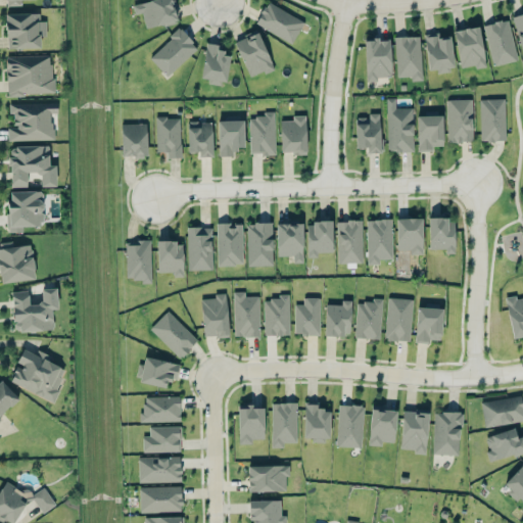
[(142,12),(145,28),(177,21),(173,0),(147,0),(132,3),(134,14),(142,12)]
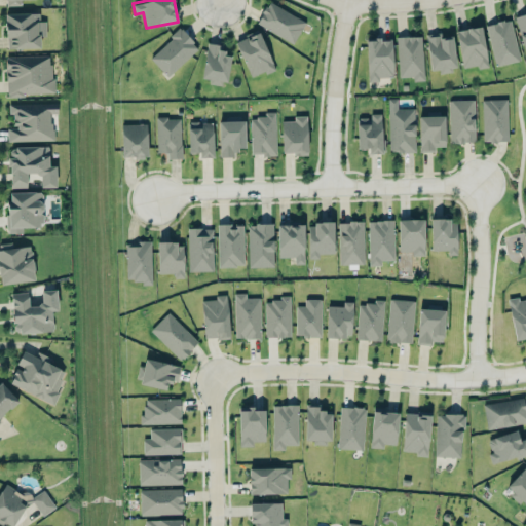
[(294,43),(305,22),(269,1),(257,23),(294,43)]
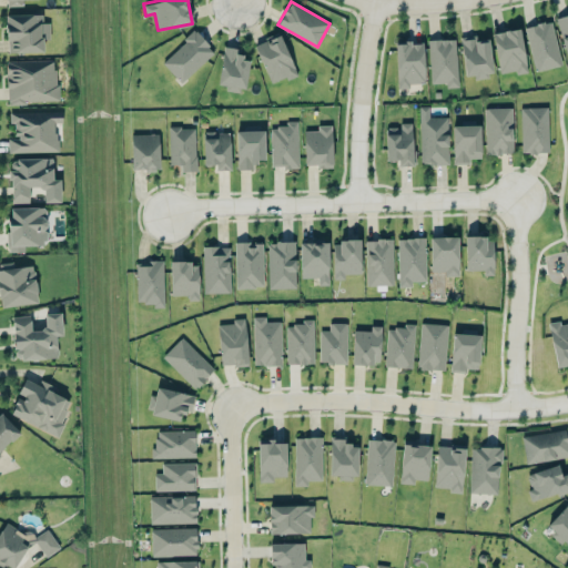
[(42,14),(7,14),(8,52),(43,52),(43,39),(50,39),(50,22),(42,23),(42,14)]
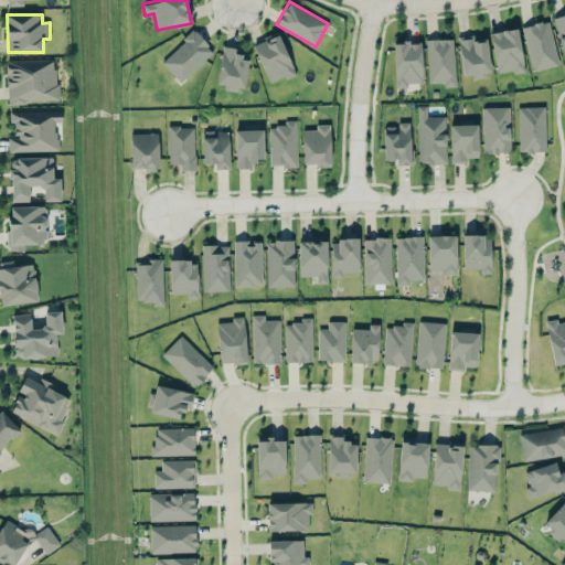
[(564,16),(553,19),(564,59),(564,16)]
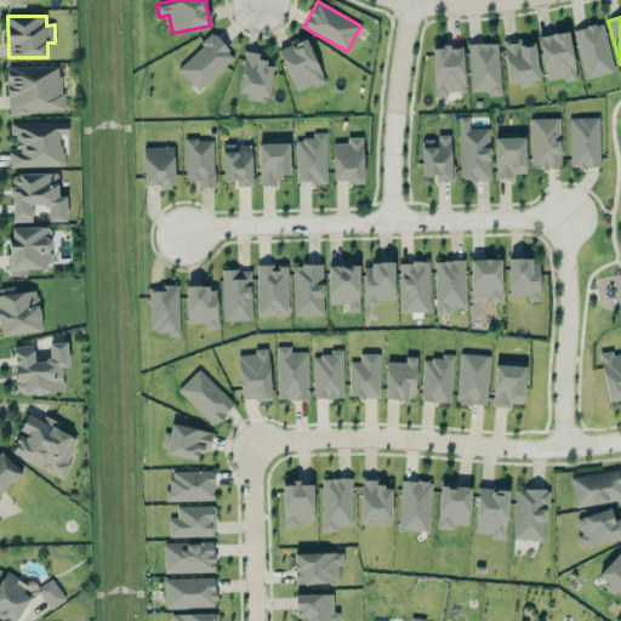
[(604,23),(576,28),(584,77),(613,73),(604,23)]
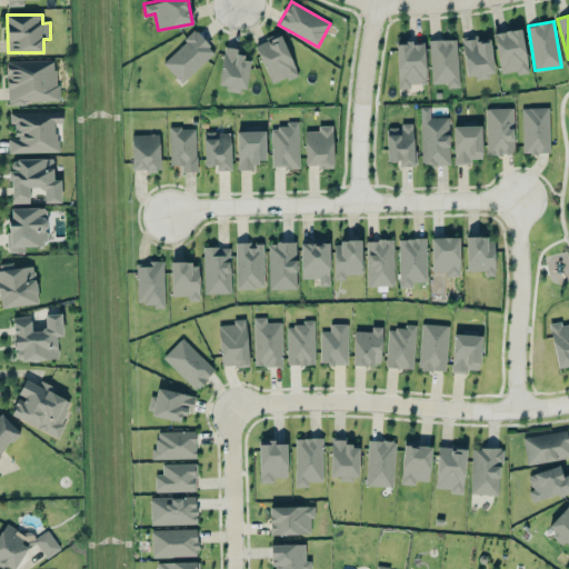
[(527,71),(522,29),(495,32),(499,73),(527,71)]
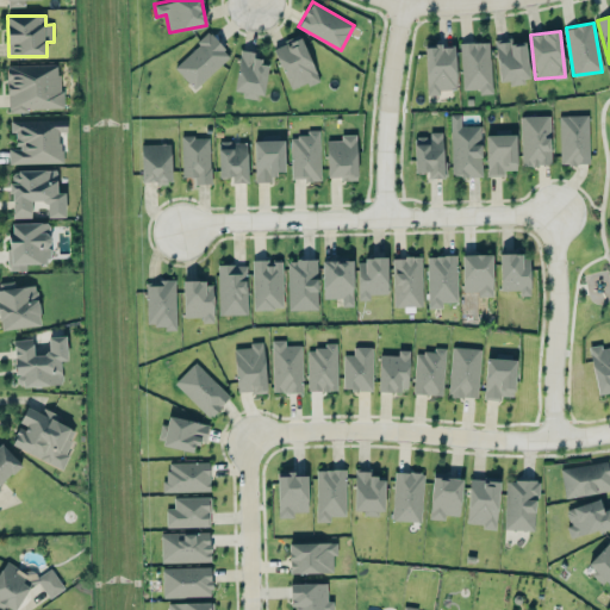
[(230,55),(209,32),(174,67),(194,89),(230,55)]
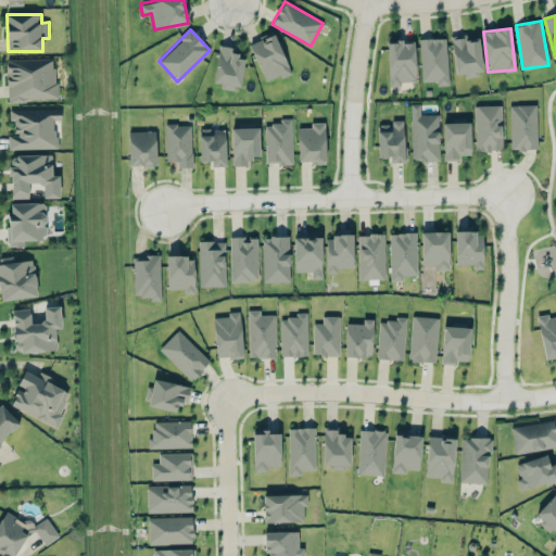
[(265,83),(290,72),(275,33),(249,43),(265,83)]
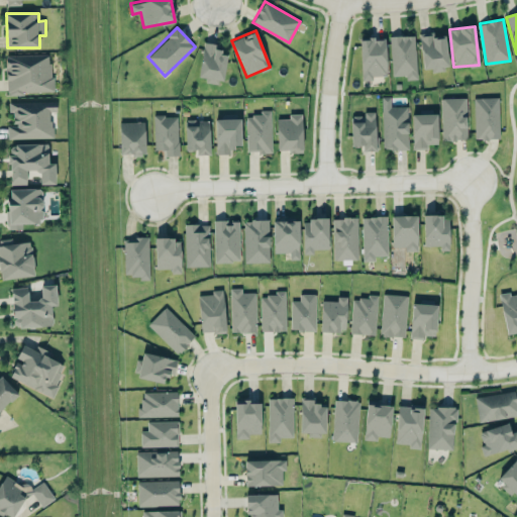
[(444,32),(419,35),(423,69),(432,68),(433,71),(448,69),(444,32)]
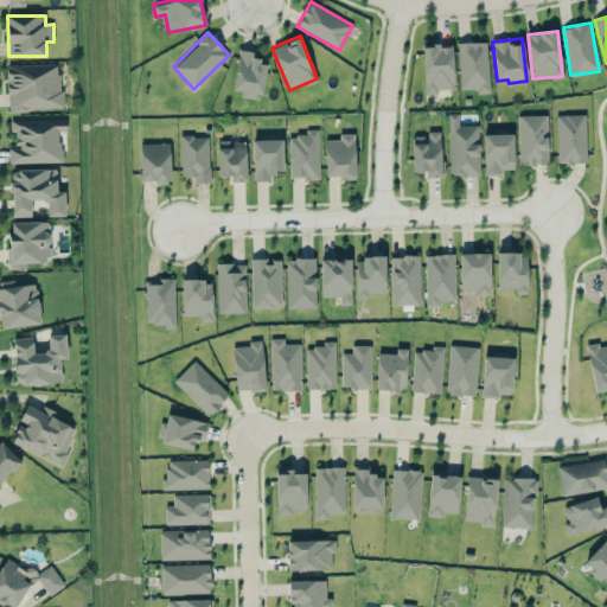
[(490,93),(487,42),(458,43),(460,89),(477,88),(477,94),(490,93)]
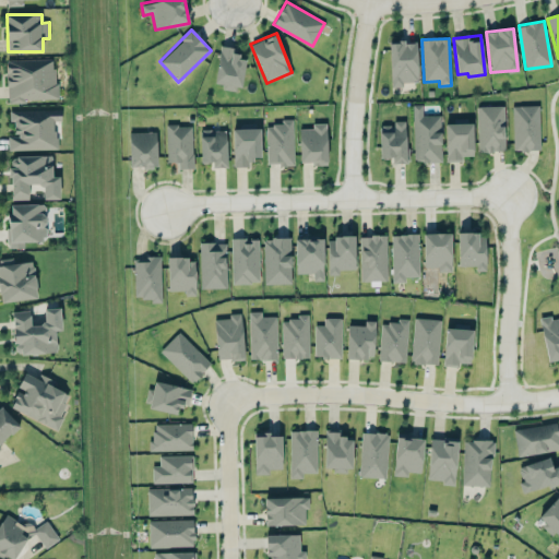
[(416,42),(389,43),(391,84),(418,84),(416,42)]
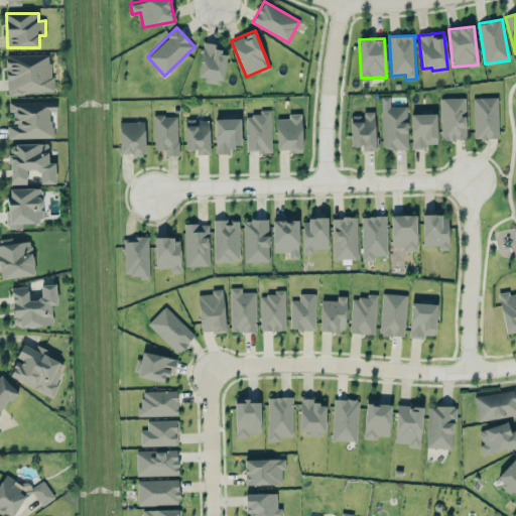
[(227,54),(219,53),(220,44),(204,41),(197,79),(221,84),(227,54)]
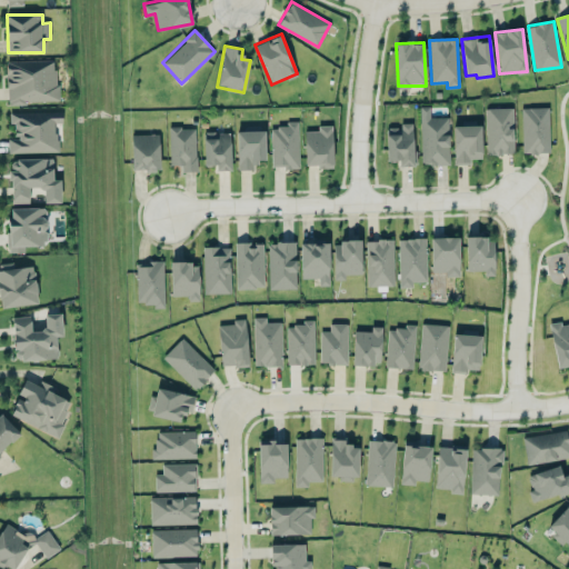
[(7,61),(8,103),(57,101),(56,59),(7,61)]
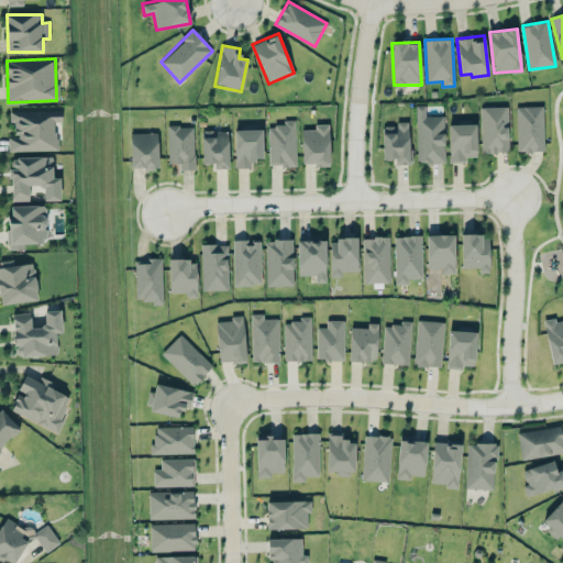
[(444,163),(443,116),(426,116),(426,106),(416,106),(417,163),(444,163)]
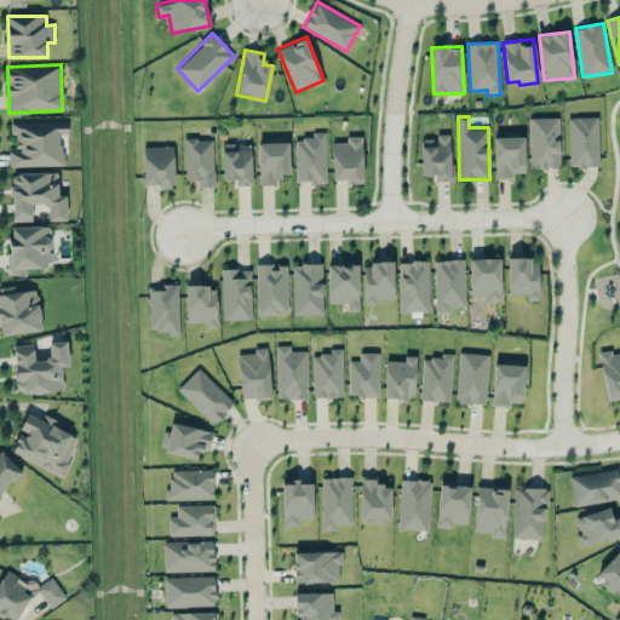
[(568,118),(569,167),(600,166),(598,116),(568,118)]
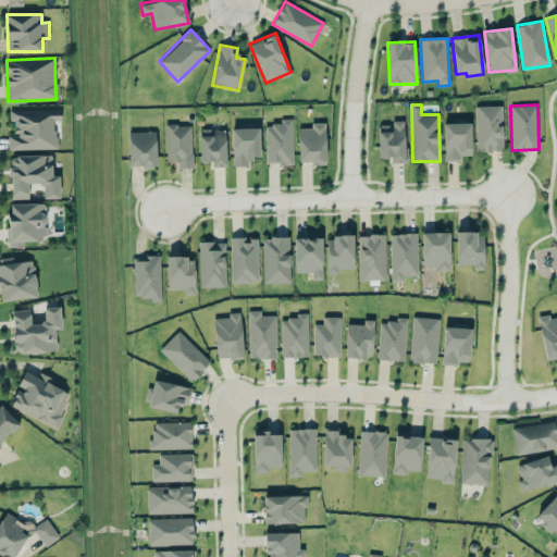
[(502,106),(475,106),(477,151),(503,150),(502,106)]
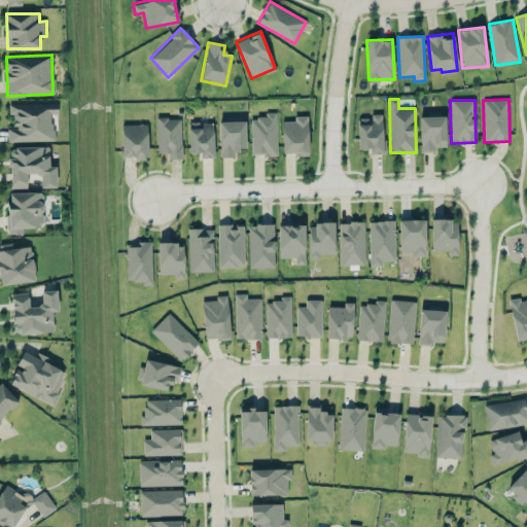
[(8,104),(9,114),(13,114),(13,128),(7,128),(8,141),(54,140),(53,114),(58,114),(57,103),(8,104)]
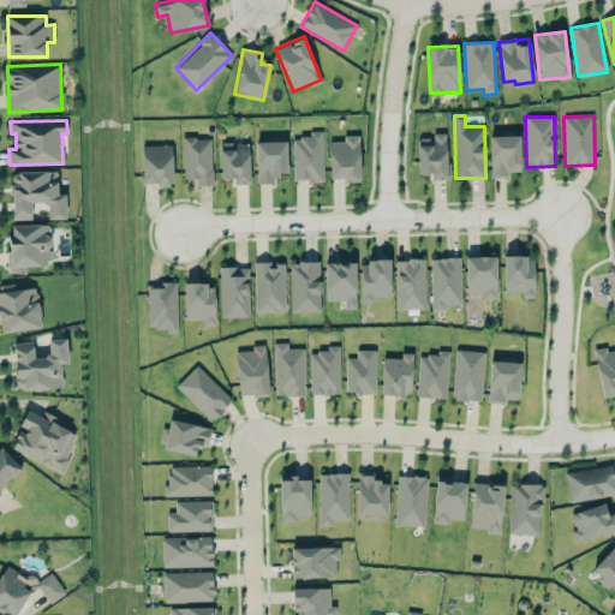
[(293,181),(323,180),(322,131),(309,131),(309,137),(292,137),(293,181)]
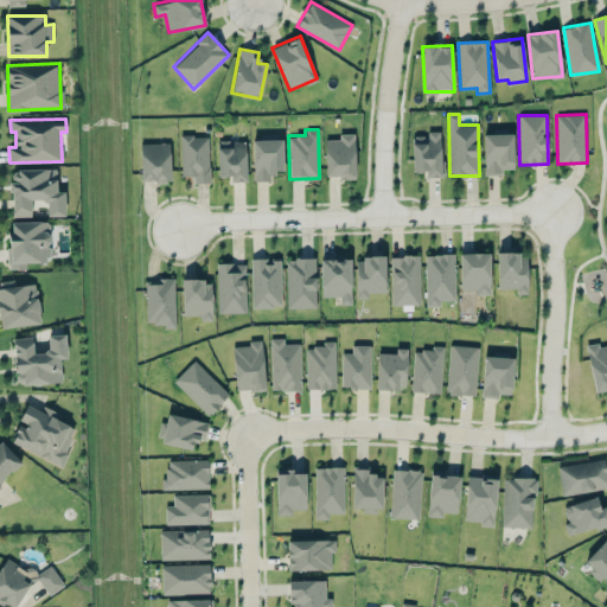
[(440,132),(428,132),(428,135),(411,136),(413,172),(425,172),(426,178),(441,177),(440,132)]
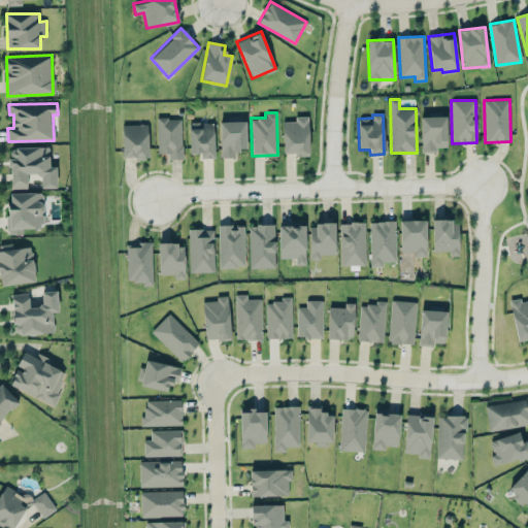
[(447,146),(446,116),(421,117),(421,153),(435,152),(435,147),(447,146)]
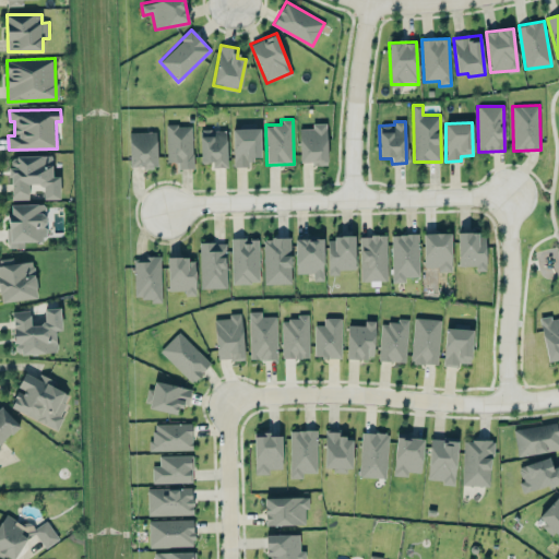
[(326,164),(326,123),(311,123),(311,128),(299,129),(299,164),(326,164)]
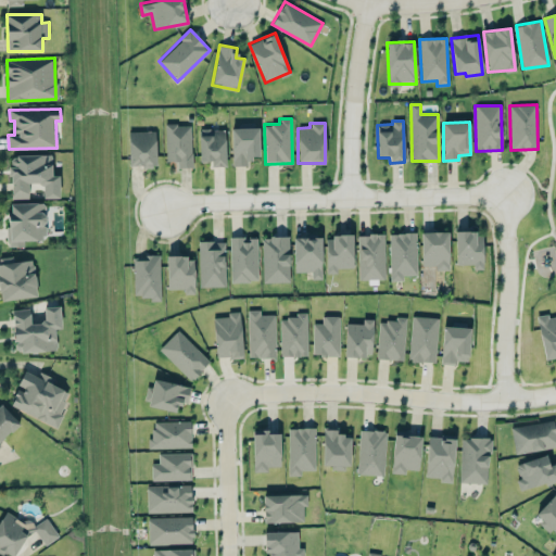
[(165,161),(177,161),(177,167),(192,167),(191,124),(165,125),(165,161)]
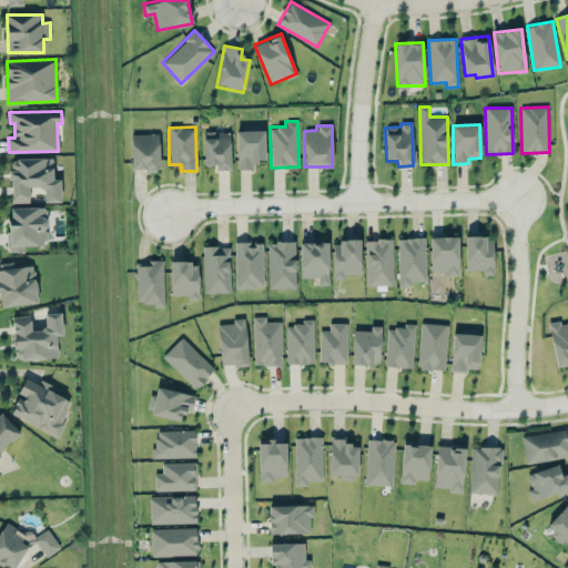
[(237,170),(255,169),(255,160),(264,160),(263,130),(236,131),(237,170)]
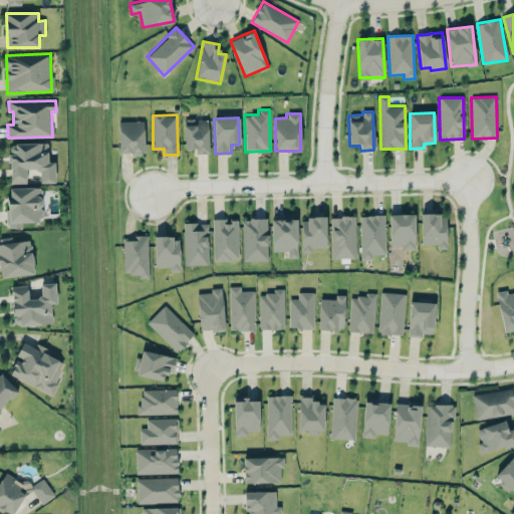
[(185,150),(196,149),(196,154),(209,154),(208,118),(184,119),(185,150)]
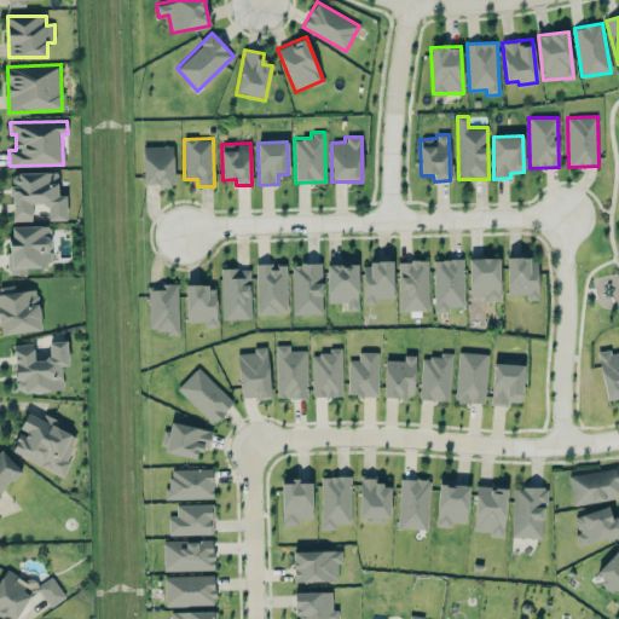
[(174,185),(173,145),(142,146),(143,185),(174,185)]
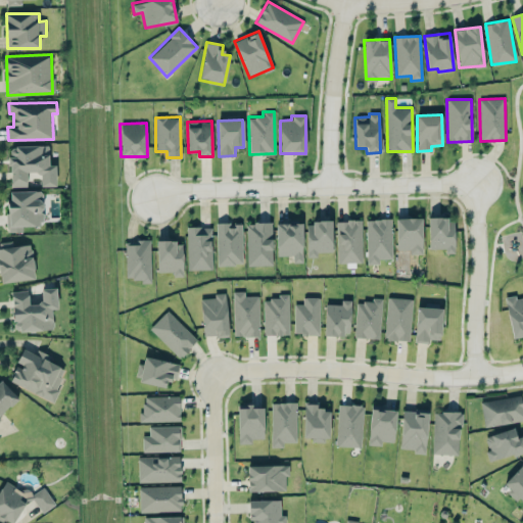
[(55,186),(55,164),(49,164),(48,145),(9,146),(10,187),(27,186),(27,172),(40,172),(41,186),(55,186)]
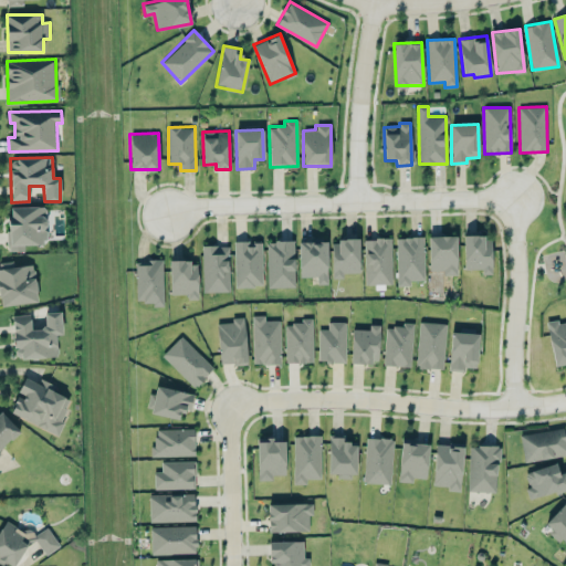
[(24,251),(24,244),(46,244),(45,206),(8,207),(9,251),(24,251)]
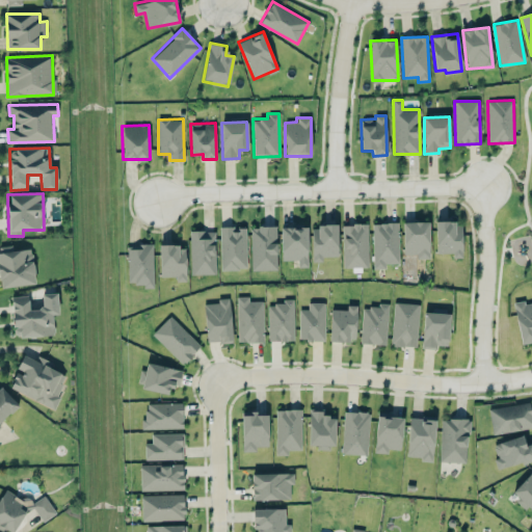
[(429,221),(403,221),(403,257),(429,256),(429,221)]
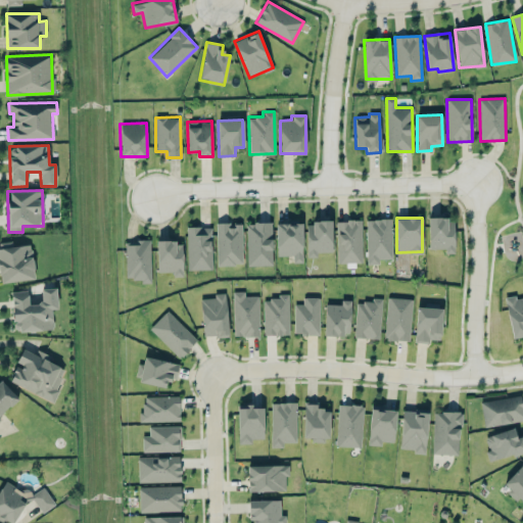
[(428,219),(428,249),(445,249),(445,253),(455,252),(454,218),(428,219)]
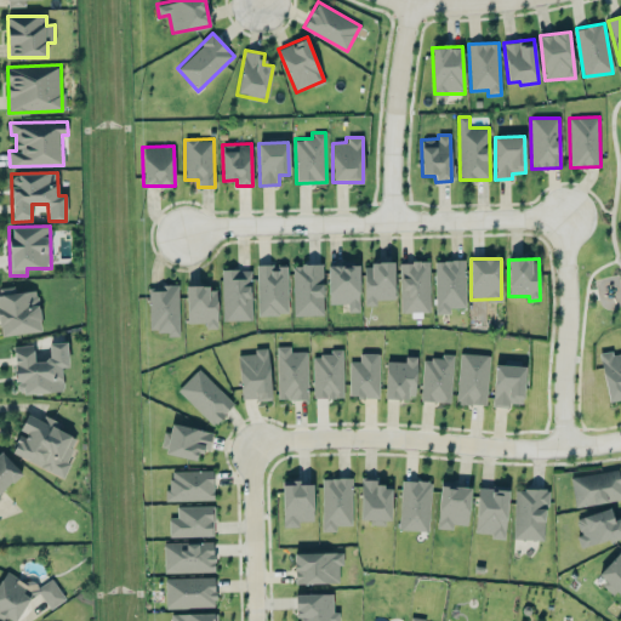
[(465,260),(436,261),(437,313),(450,313),(450,307),(466,307),(465,260)]
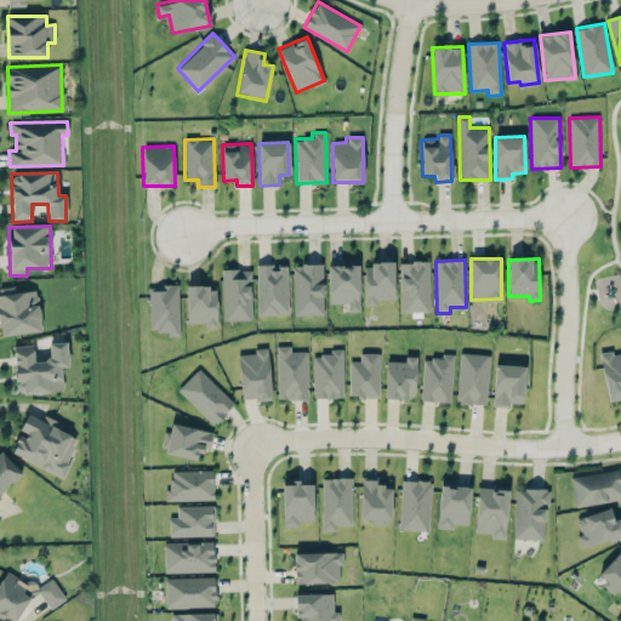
[(400,312),(429,312),(429,261),(399,262),(400,312)]
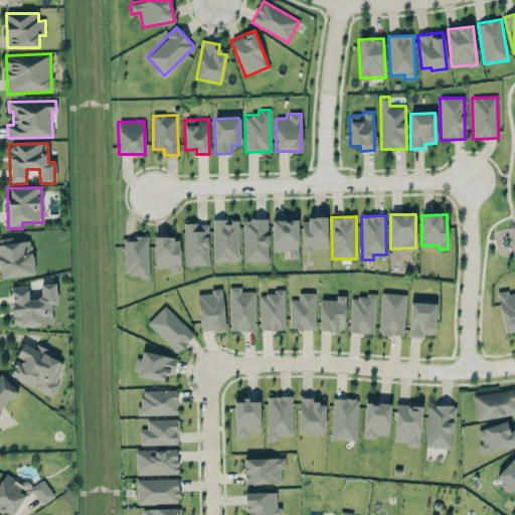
[(327,248),(327,218),(301,218),(302,253),(312,253),(312,248),(327,248)]
